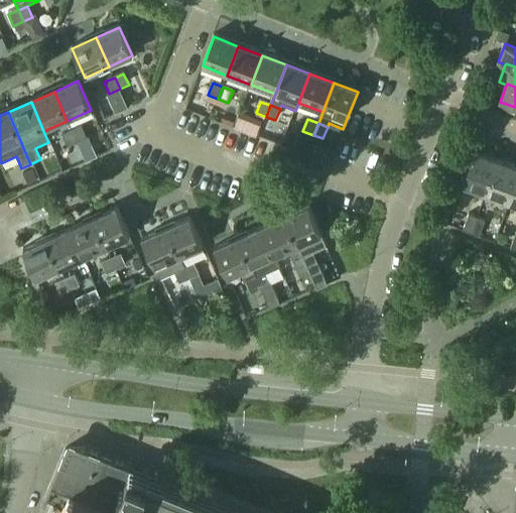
[(82,128),(72,132),(77,143),(87,139),(82,128)]
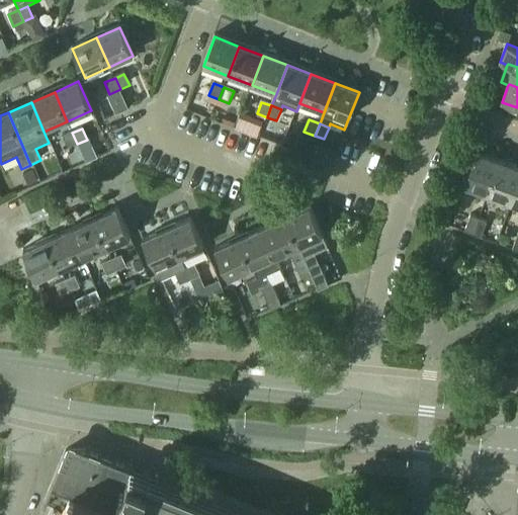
[(72,133),(63,137),(68,149),(77,144),(72,133)]
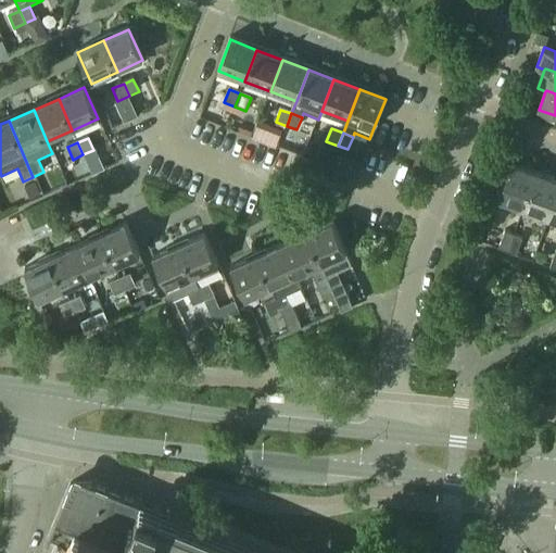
[(497,200),(523,210),(538,175),(510,164),(497,200)]
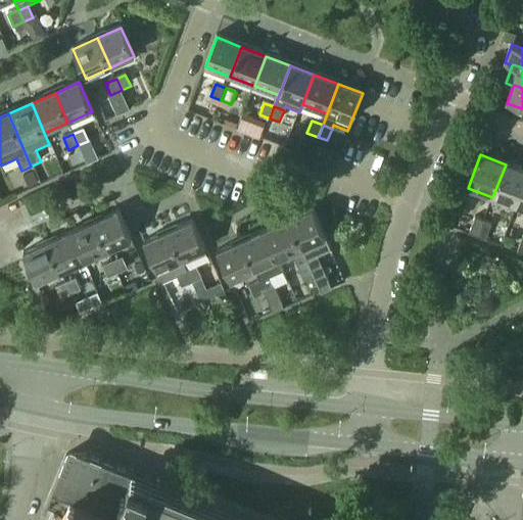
[(522,190),(522,171),(506,164),(492,197),(517,206),(522,190)]
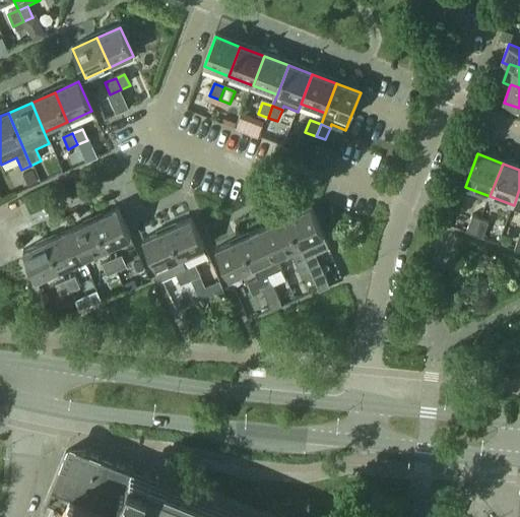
[(311,209),(286,219),(310,271),(319,293),(330,288),(316,256),(329,250),(311,209)]
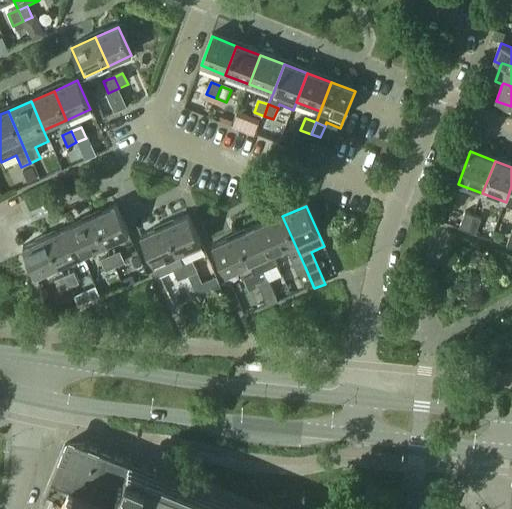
[(92,218),(105,246),(129,236),(116,207),(92,218)]
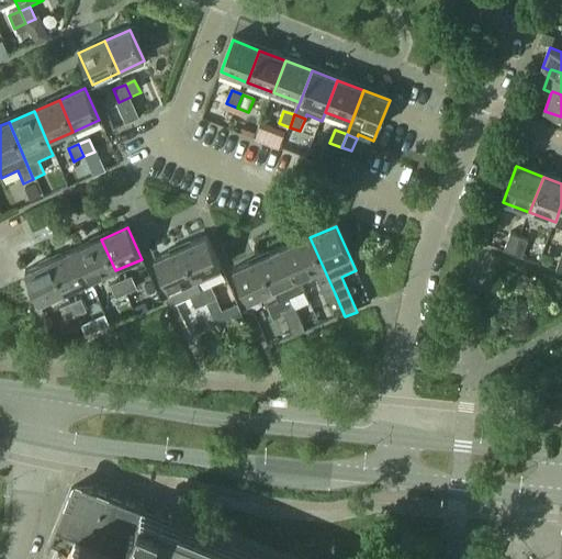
[(510,235),(505,253),(513,256),(519,238),(510,235)]
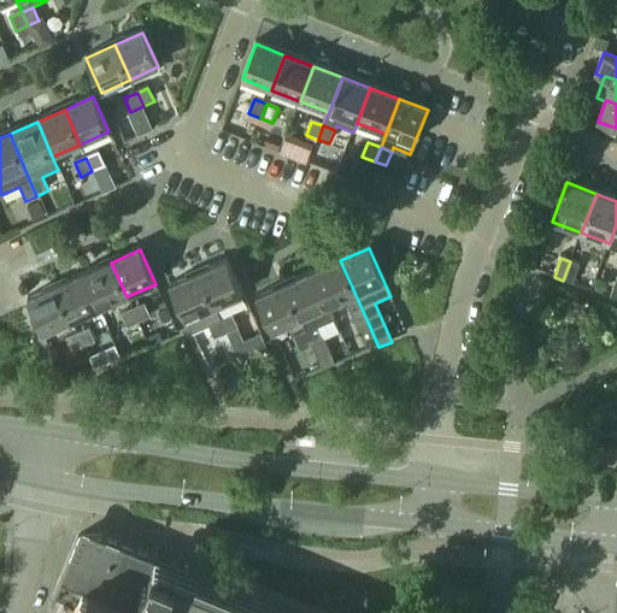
[(368,322),(340,260),(312,273),(328,307),(344,300),(356,328),(368,322)]
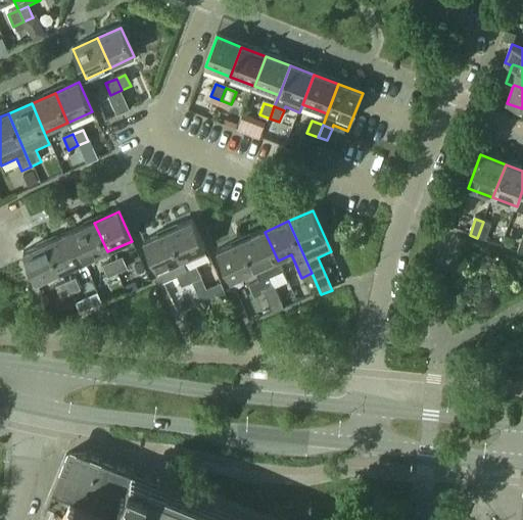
[(192,222),(169,233),(181,262),(182,262),(203,251),(205,251),(192,222)]
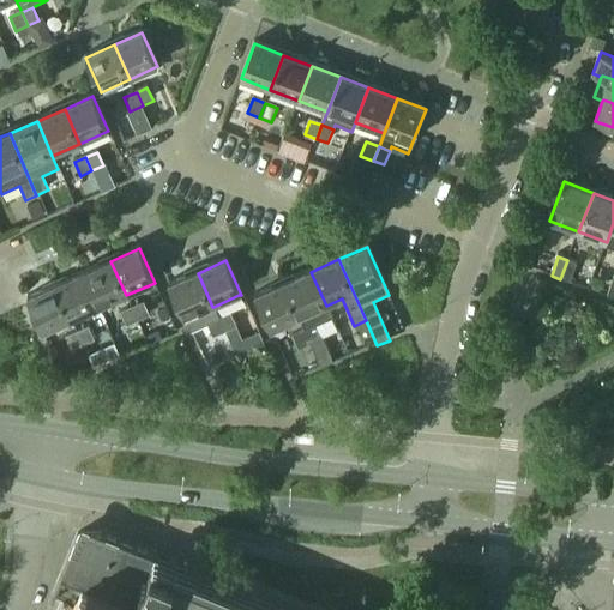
[(567,260),(560,279),(570,283),(577,264),(567,260)]
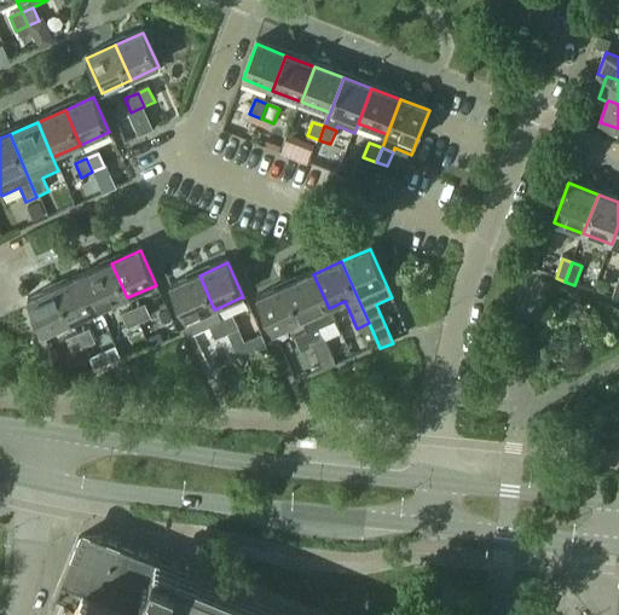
[(127,297),(111,264),(84,276),(99,311),(127,297)]
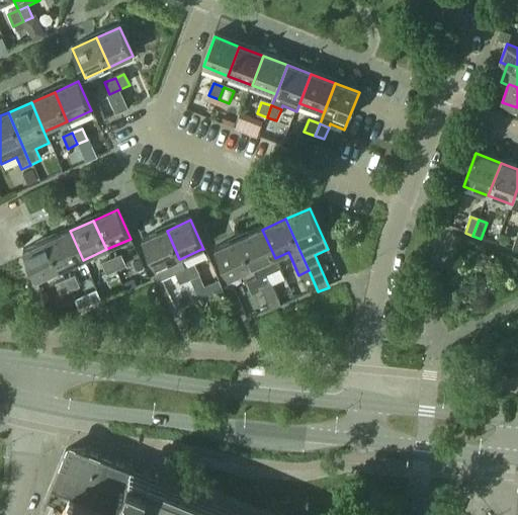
[(262,230),(239,240),(252,269),(257,279),(266,275),(267,276),(280,270),(275,258),(262,230)]
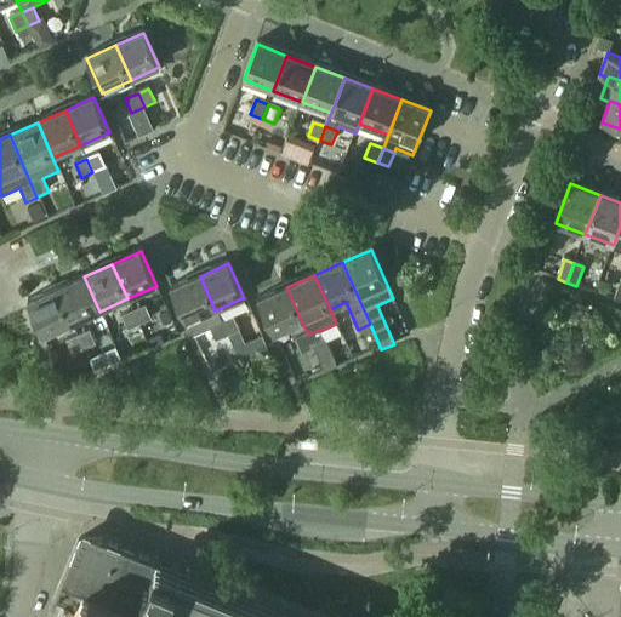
[(100,312),(84,276),(56,290),(72,324),(100,312)]
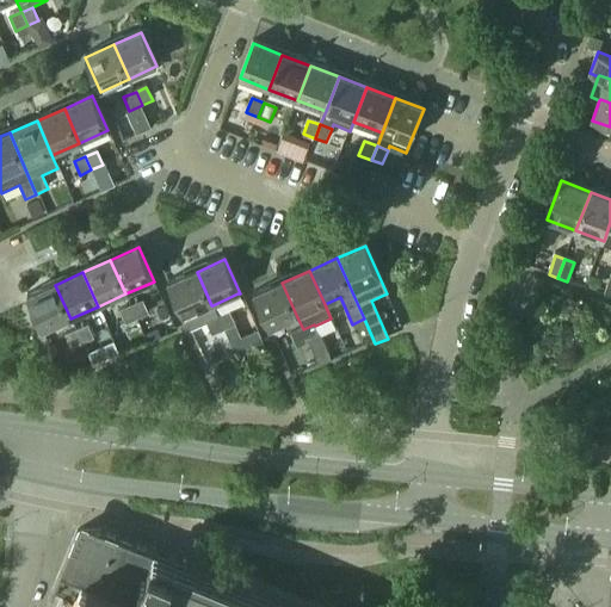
[(197,272),(168,284),(183,319),(184,317),(190,332),(207,324),(207,323),(218,319),(218,317),(213,305),(211,305),(197,272)]
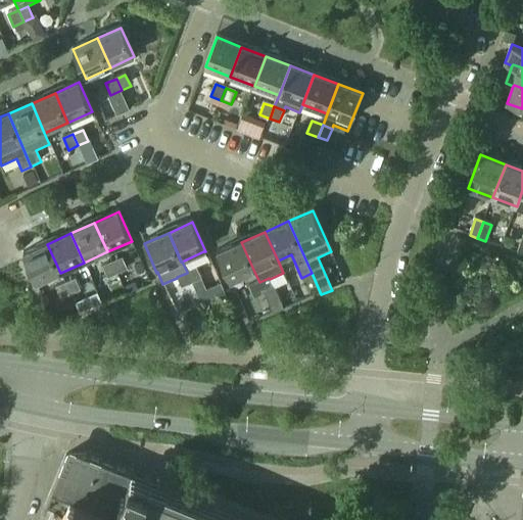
[(230,282),(254,272),(241,242),(218,252),(230,282)]
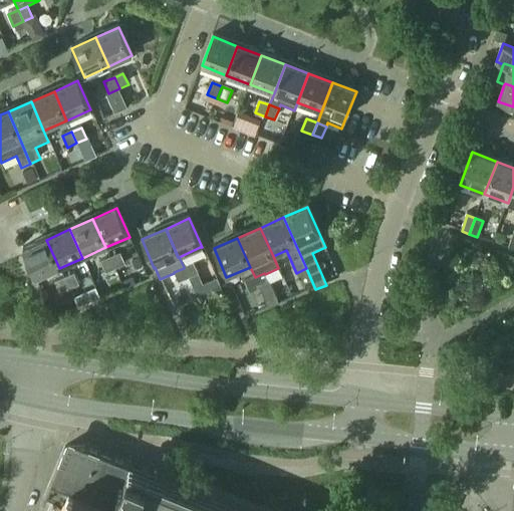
[(35,279),(59,268),(46,240),(23,250),(35,279)]
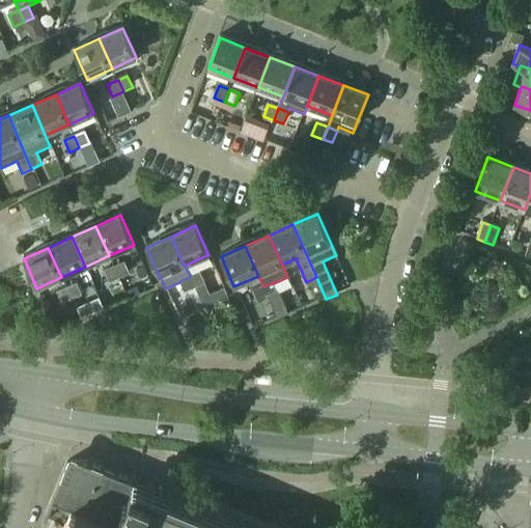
[(124,262),(114,267),(119,279),(130,274),(124,262)]
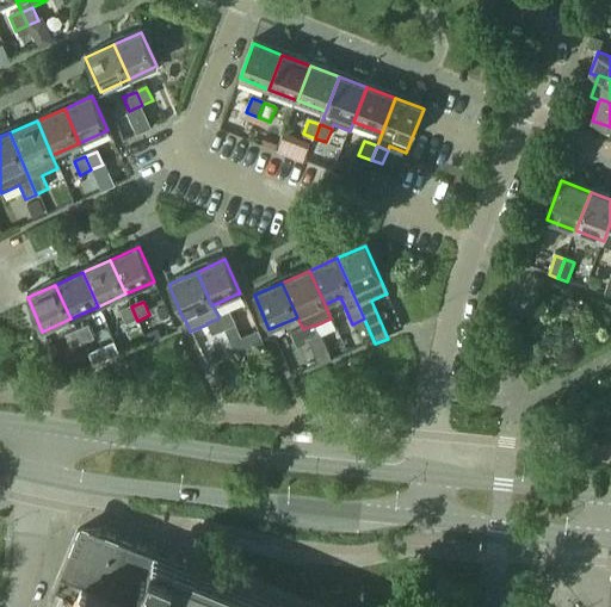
[(131,307),(119,313),(127,326),(137,321),(131,307)]
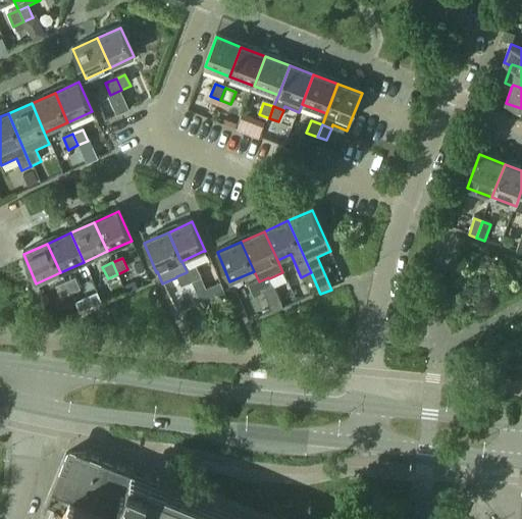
[(187,271),(187,272),(192,283),(200,301),(209,297),(202,279),(196,267),(187,271)]
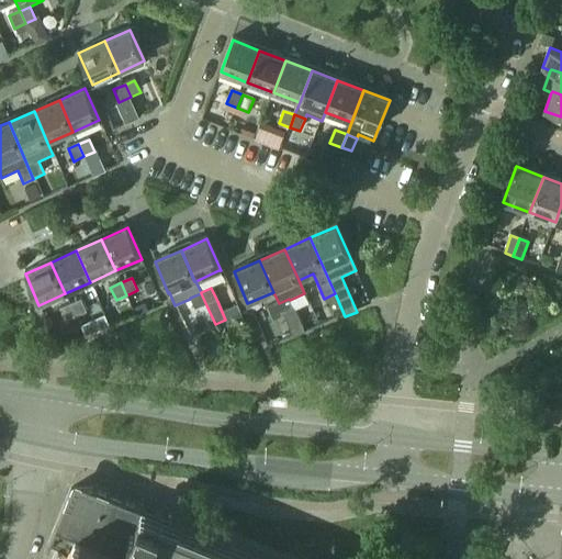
[(201,293),(190,298),(190,299),(195,311),(206,305),(201,293)]
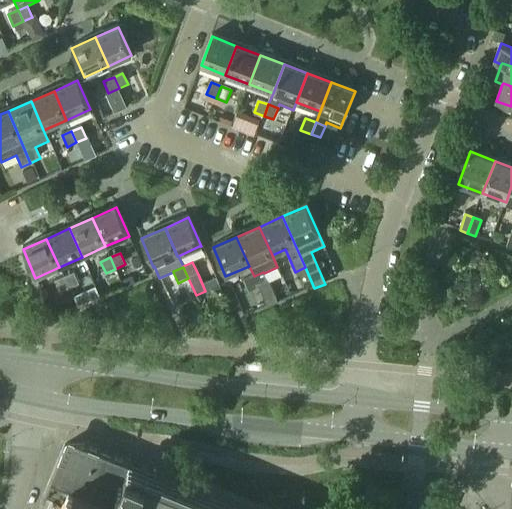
[(263,272),(254,276),(259,288),(267,307),(277,303),(264,273),(263,272)]
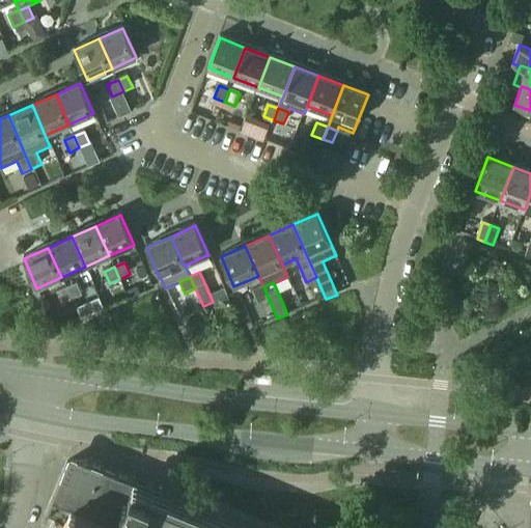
[(76,284),(66,288),(72,301),(82,297),(76,284)]
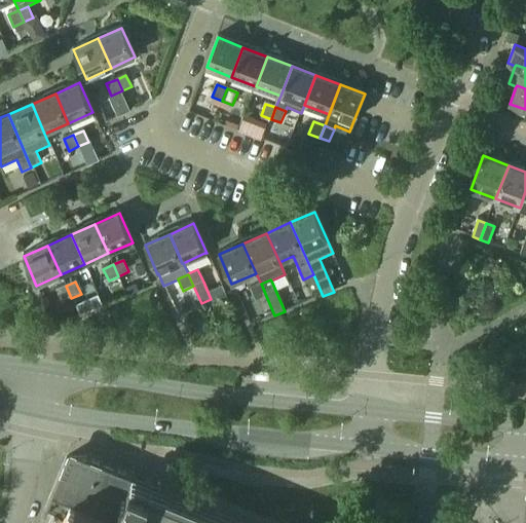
[(266,296),(261,284),(251,289),(256,301),(266,296)]
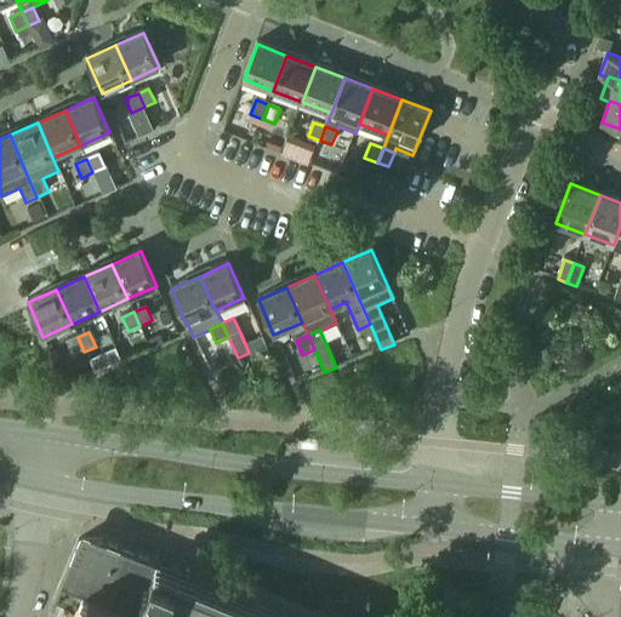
[(78,337),(67,342),(73,356),(84,352),(78,337)]
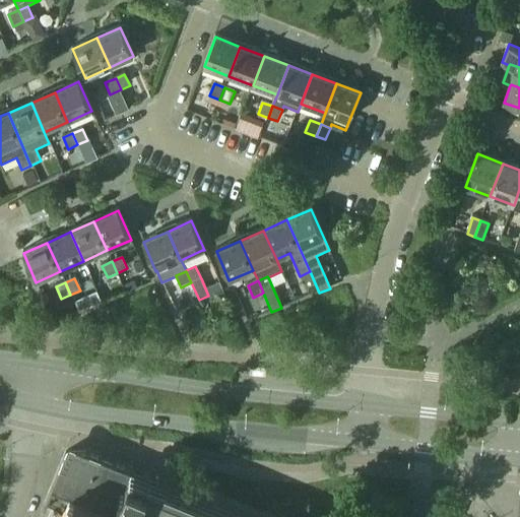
[(132,471),(86,453),(86,454),(69,461),(67,461),(46,513),(52,515),(51,516),(229,516),(157,488),(159,482),(132,471)]
